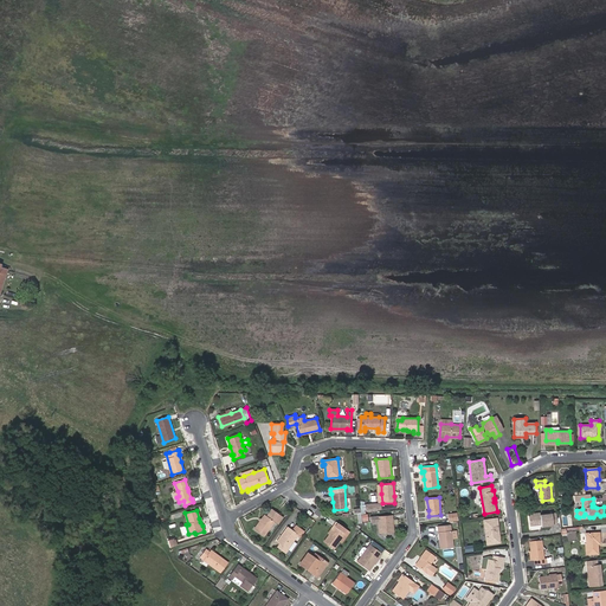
[(540,513),(529,515),(530,526),(541,524),(542,526),(554,524),(554,523),(559,522),(558,513),(541,515),(540,513)]
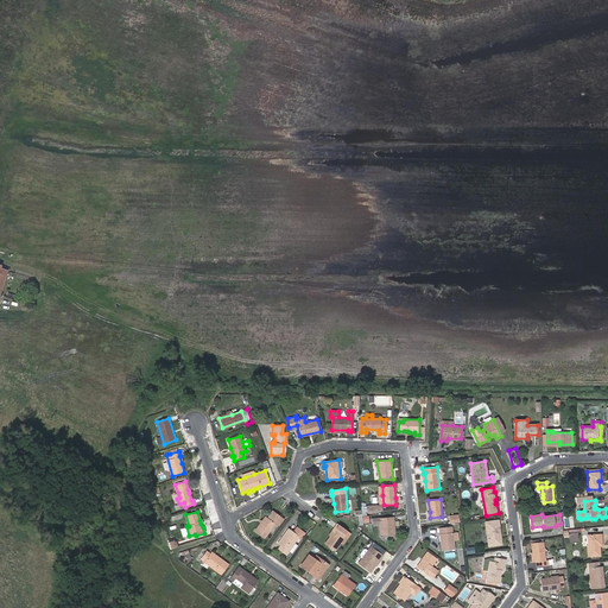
[(254,531),(264,537),(274,523),(265,515),(254,531)]
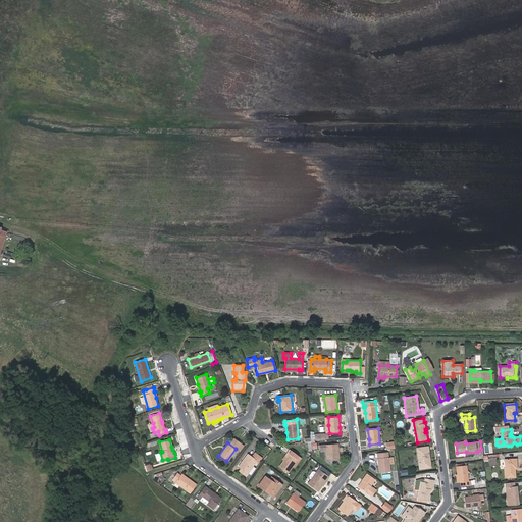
[(326,450),(327,460),(340,459),(337,444),(319,445),(319,450),(326,450)]
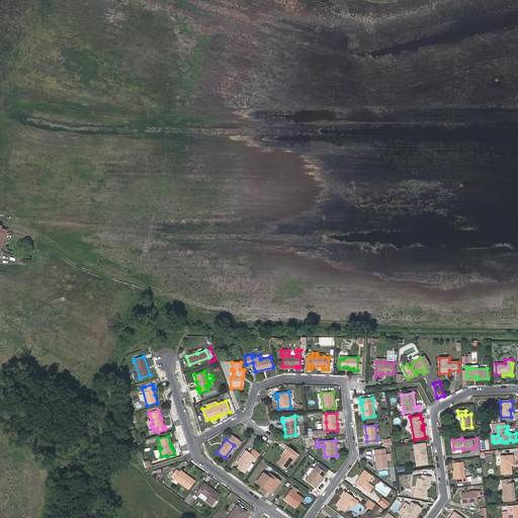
[(428,463),(425,446),(424,447),(423,443),(414,444),(417,464),(428,463)]
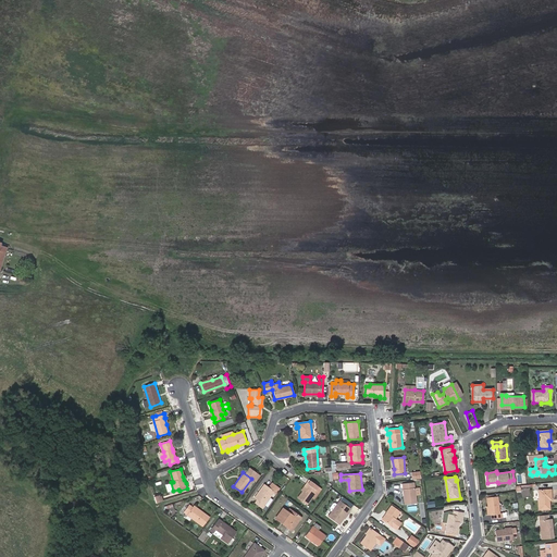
[(311,480),(304,491),(298,497),(306,504),(319,486),(311,480)]
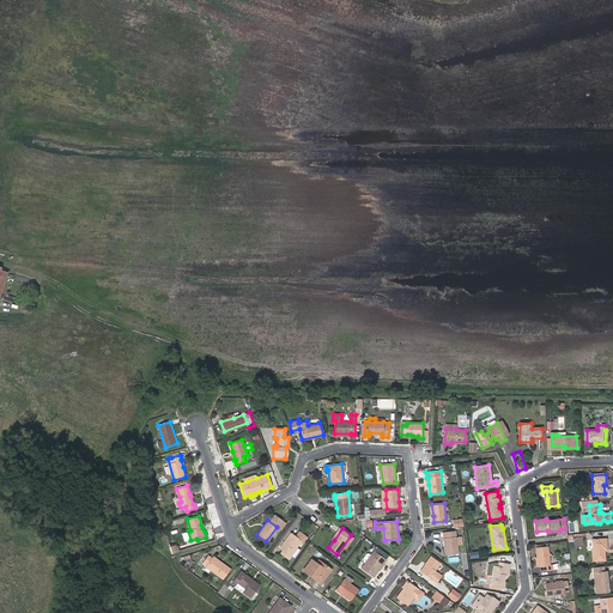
[(455,530),(443,532),(445,554),(459,553),(457,545),(462,544),(462,536),(456,536),(455,530)]
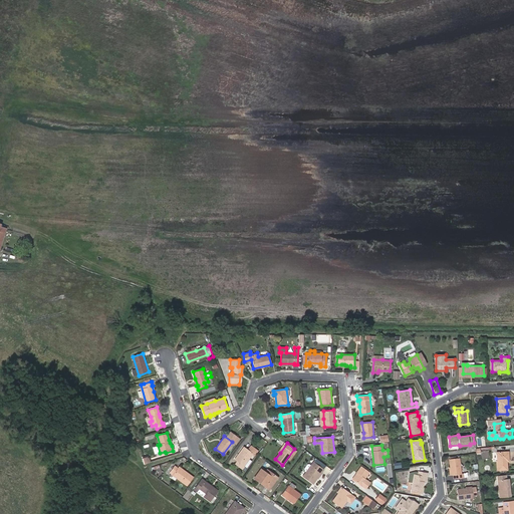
[(248,450),(244,447),(234,460),(236,462),(234,464),(241,469),(244,466),(243,466),(252,453),(253,454),(256,450),(251,446),(248,450)]
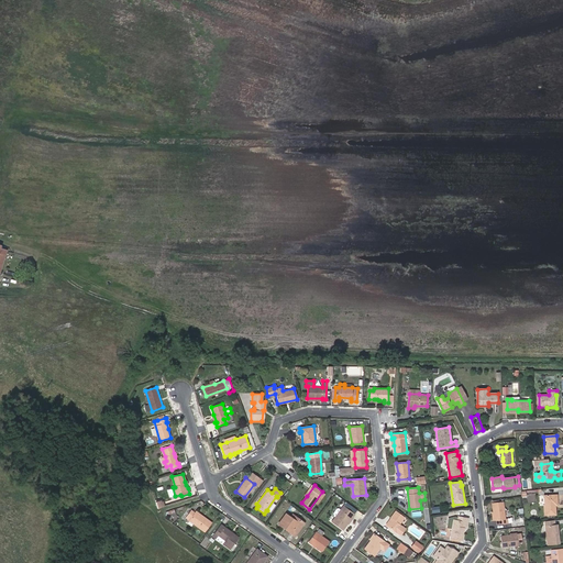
[(555,506),(556,506),(559,505),(558,495),(545,495),(547,515),(558,515),(556,508),(555,508),(555,506)]
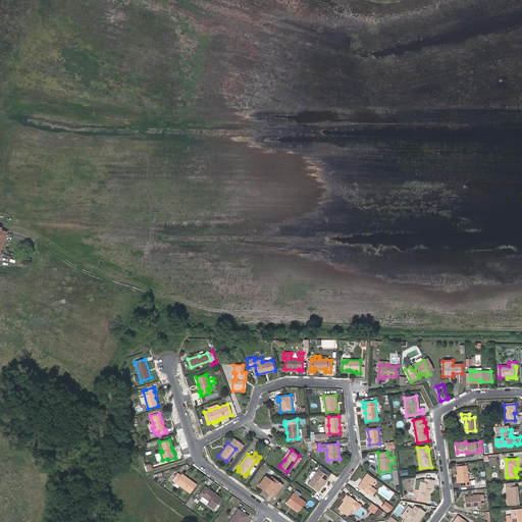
[(459,474),(460,482),(461,482),(462,486),(471,485),(471,481),(469,481),(467,465),(457,466),(459,474)]
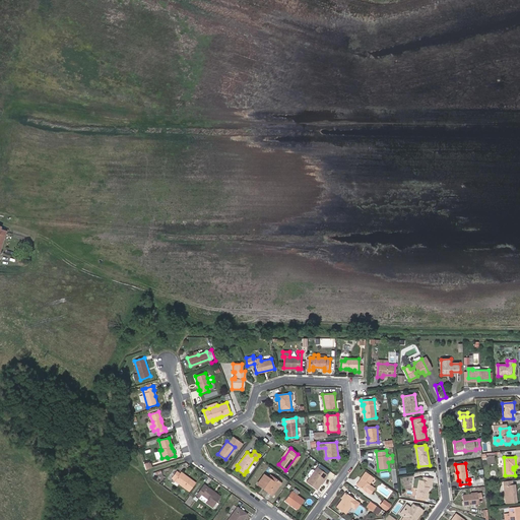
[(317,489),(321,483),(325,478),(327,475),(317,467),(315,470),(310,477),(307,481),(317,489)]
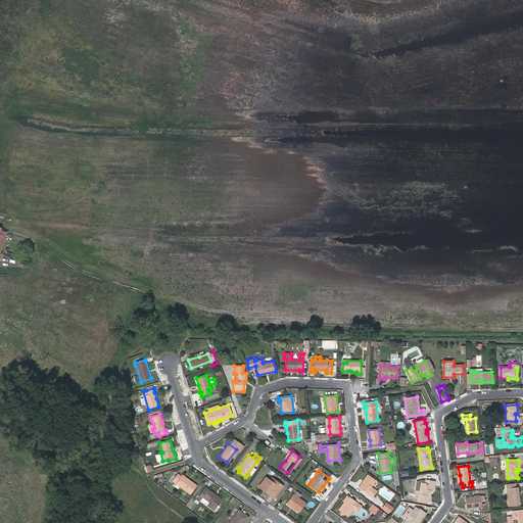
[(368,474),(363,481),(365,482),(361,488),(369,494),(373,487),(372,486),(377,480),(368,474)]
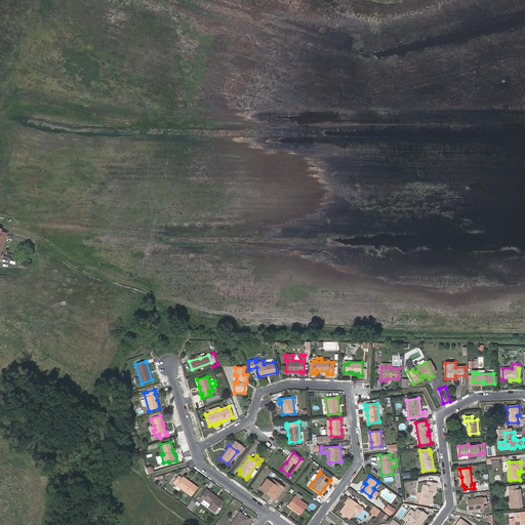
[(182,478),(177,484),(176,485),(192,496),(198,487),(191,482),(190,484),(182,478)]
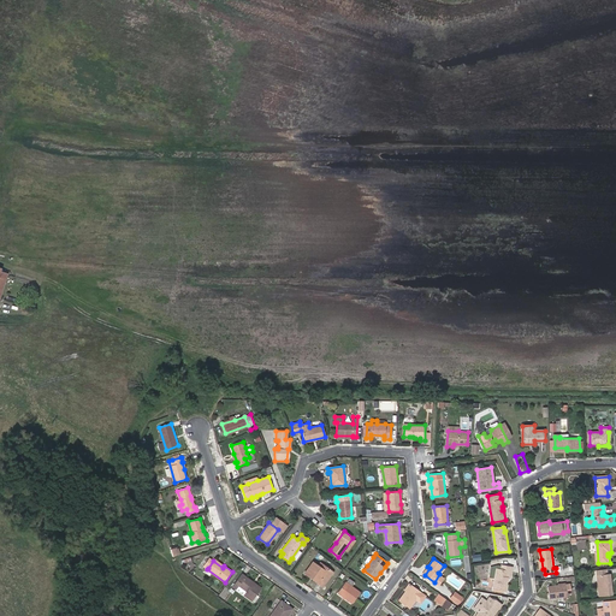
[(321,580),(325,582),(332,572),(329,569),(326,572),(319,566),(313,562),(304,573),(311,578),(312,576),(319,582),(321,580)]
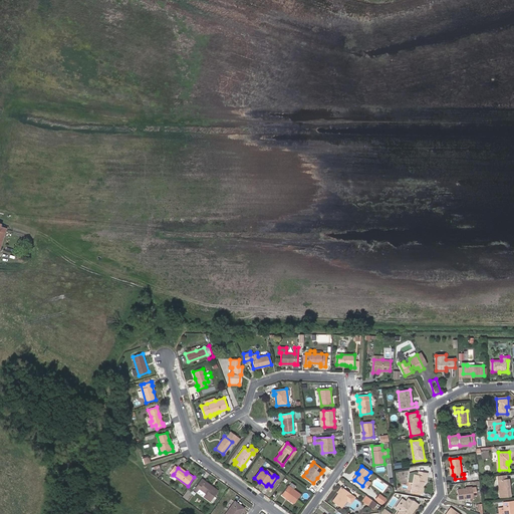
[(413,483),(412,491),(422,492),(424,482),(426,482),(428,473),(415,471),(410,473),(409,482),(413,483)]
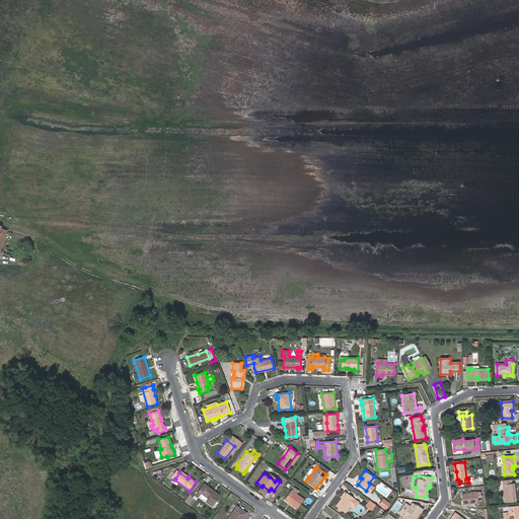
[(514,490),(516,490),(515,483),(513,484),(512,479),(504,480),(506,502),(517,501),(516,493),(515,493),(514,490)]
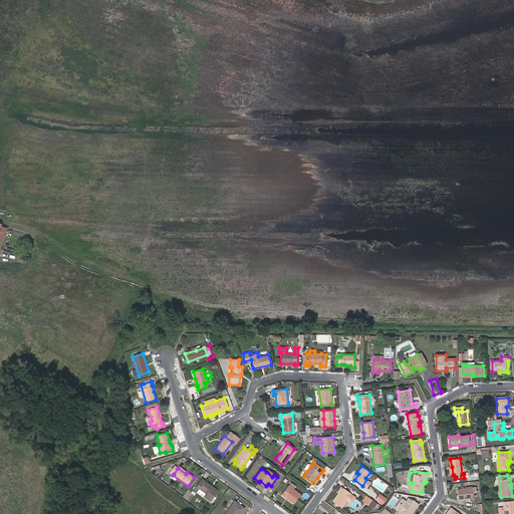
[(210,501),(218,491),(202,479),(194,489),(198,492),(200,489),(206,493),(204,496),(210,501)]
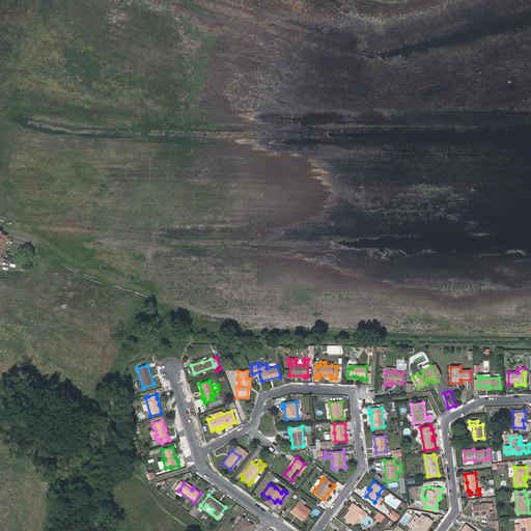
[(383,498),(379,495),(374,502),(378,505),(383,498)]
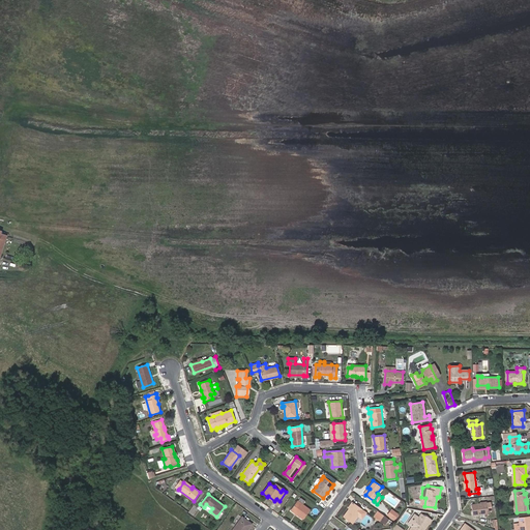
[(297,501),(291,509),(302,519),(310,509),(297,501)]
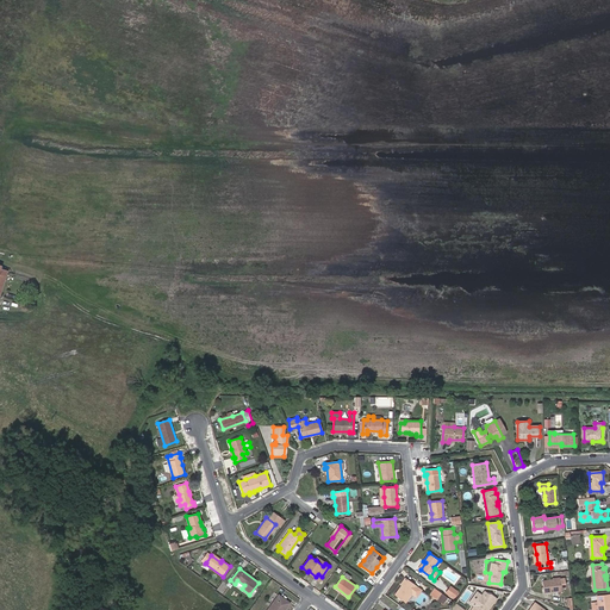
[(561,579),(553,579),(543,580),(545,592),(562,591),(562,587),(567,587),(566,578),(561,579)]
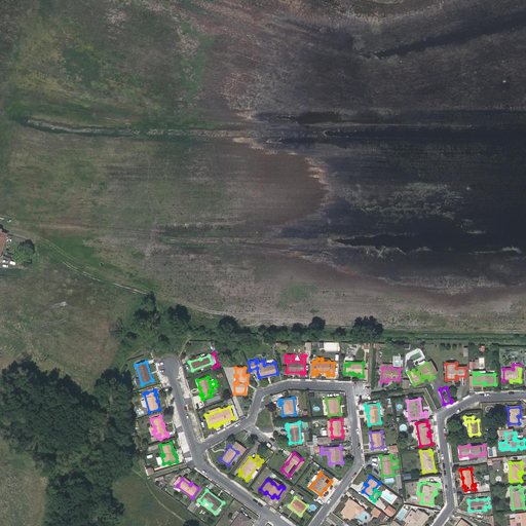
[(350,499),(346,505),(341,513),(349,519),(355,512),(360,515),(364,509),(350,499)]
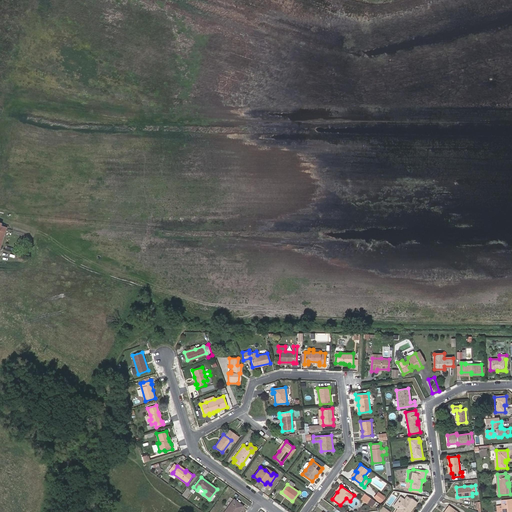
[(384,496),(377,492),(374,497),(380,501),(384,496)]
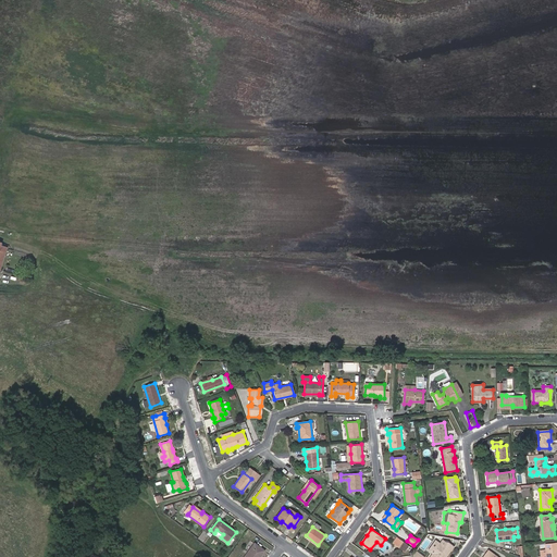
[(393,542),(404,551),(408,545),(397,536),(393,542)]
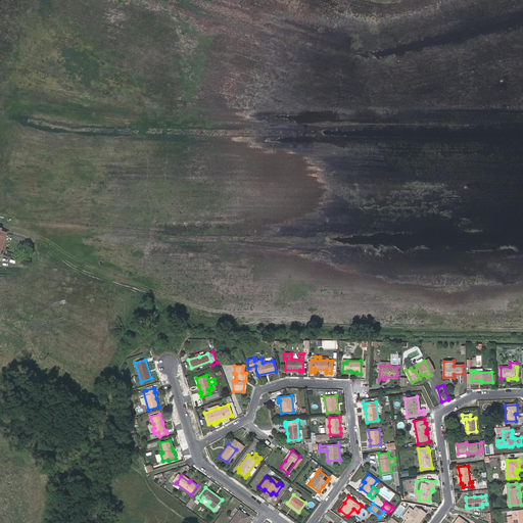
[(417,512),(414,509),(402,522),(417,522),(423,516),(424,516),(426,514),(419,509),(417,512)]
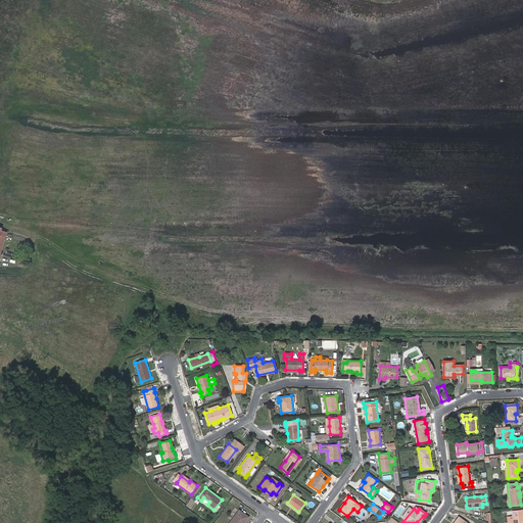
[(522,522),(522,509),(513,511),(514,522),(522,522)]
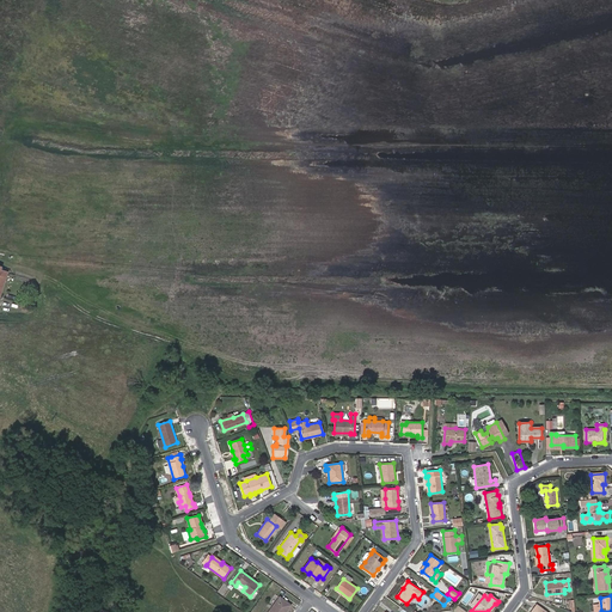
[(282,611),(286,607),(288,609),(291,605),(280,597),(268,611),(282,611)]
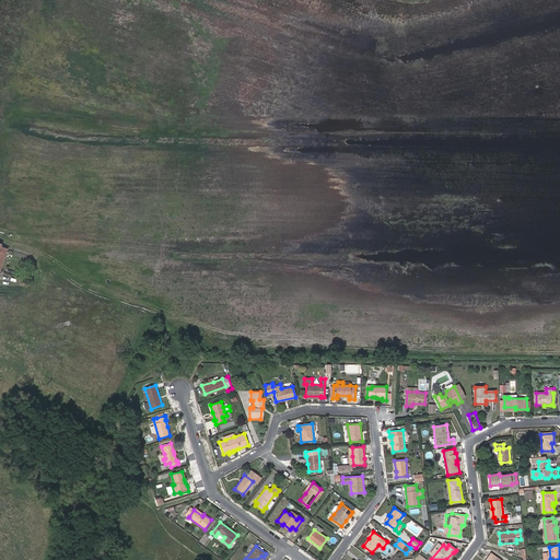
All buildings are outlined.
